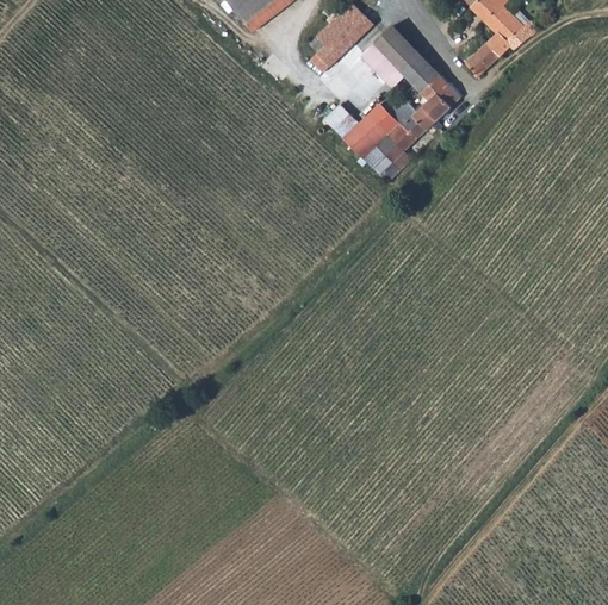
[(239,0),(231,8),(253,29),(274,7),(266,0),(239,0)]
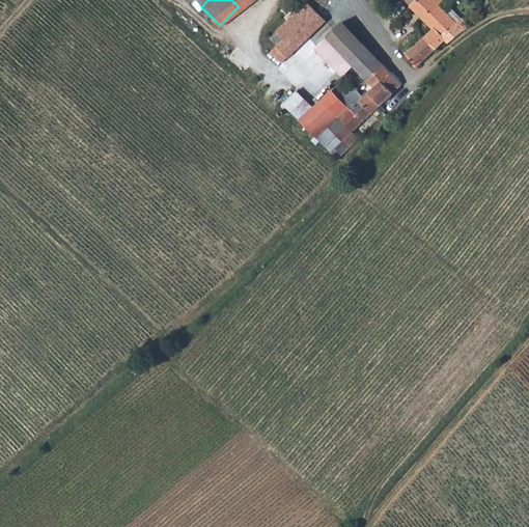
[(444,39),(440,35),(455,22),(439,4),(443,0),(407,0),(433,27),(422,37),(435,49),(444,39)]
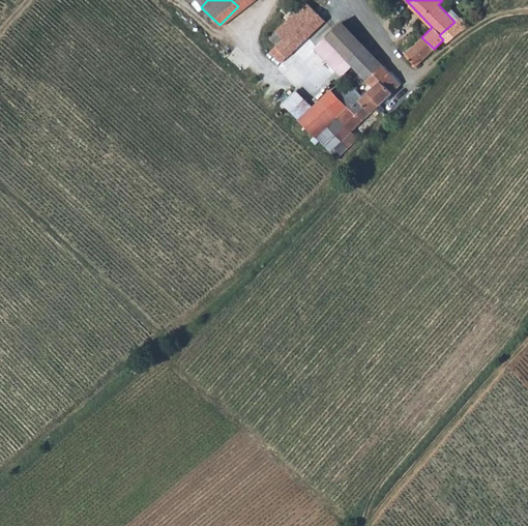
[(266,39),(286,58),(322,20),(303,2),(298,8),(295,10),(296,11),(291,17),(289,16),(266,39)]
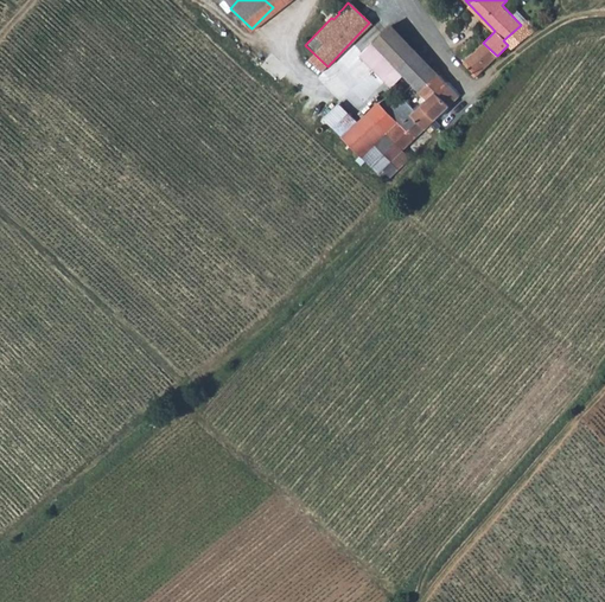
[(523,29),(521,25),(503,40),(508,45),(513,50),(536,27),(532,23),(523,29)]
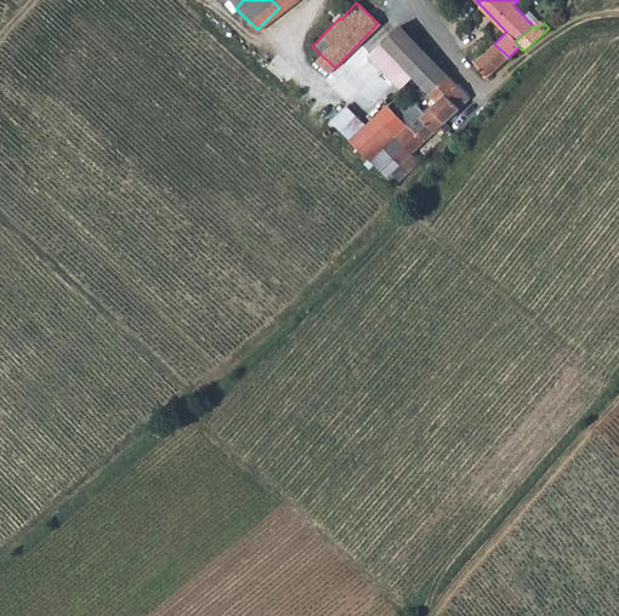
[(399,26),(381,44),(393,57),(412,39),(399,26)]
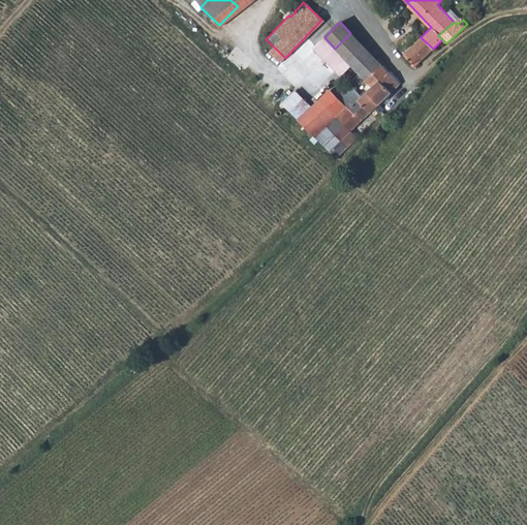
[(335,49),(343,58),(360,42),(350,33),(335,49)]
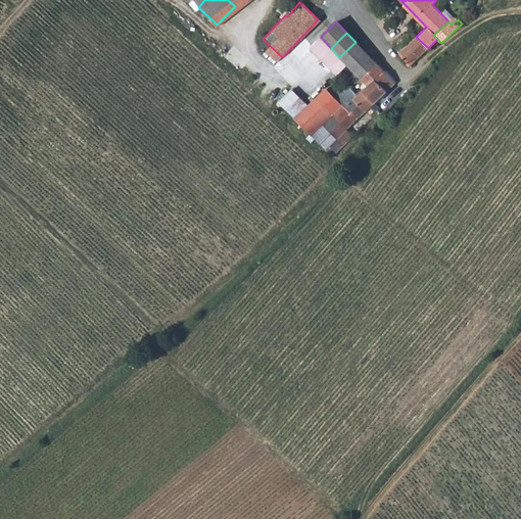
[(339,57),(331,48),(321,37),(310,47),(329,68),(332,66),(338,73),(346,64),(339,57)]
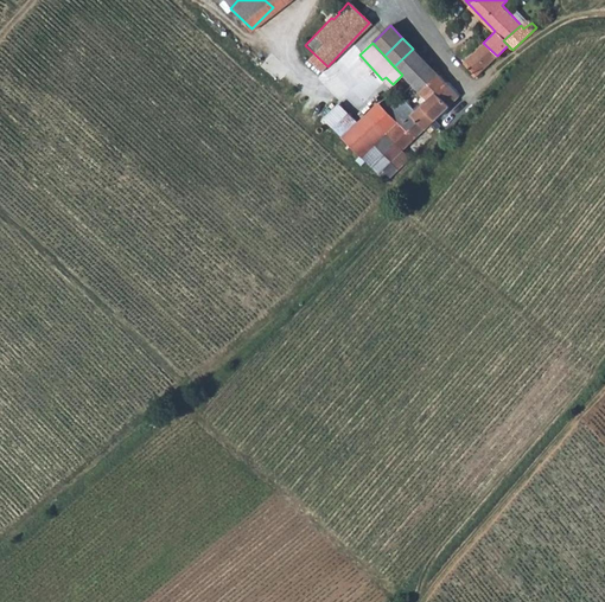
[(476,75),(497,56),(483,43),(464,61),(476,75)]
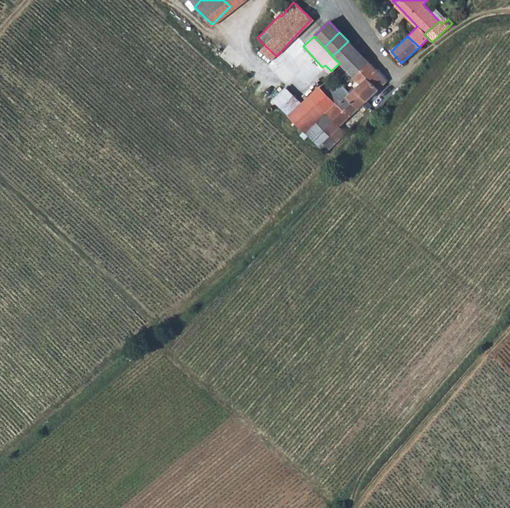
[(332,56),(339,63),(355,49),(348,41),(332,56)]
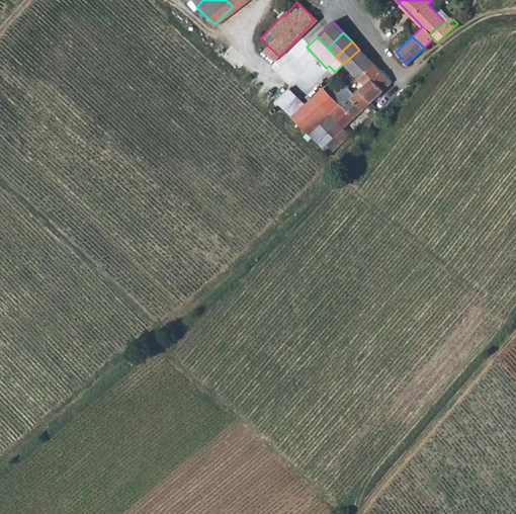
[(343,64),(357,79),(372,63),(359,50),(343,64)]
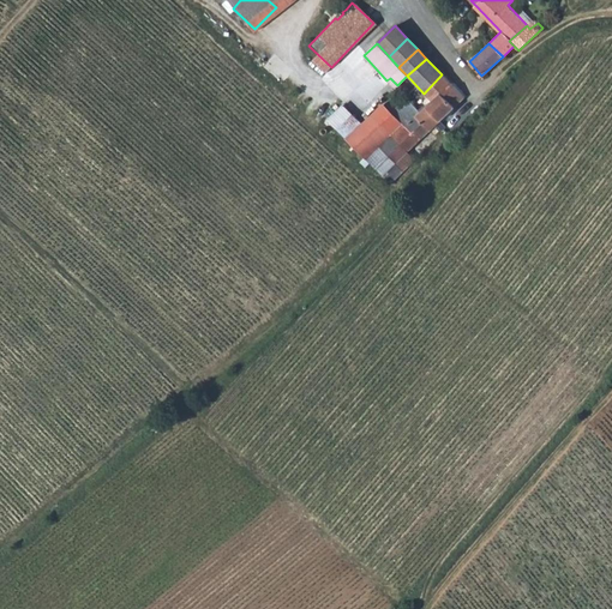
[(460,94),(442,74),(424,94),(431,101),(424,108),(419,104),(414,108),(418,110),(411,118),(424,131),(461,96),(460,94)]
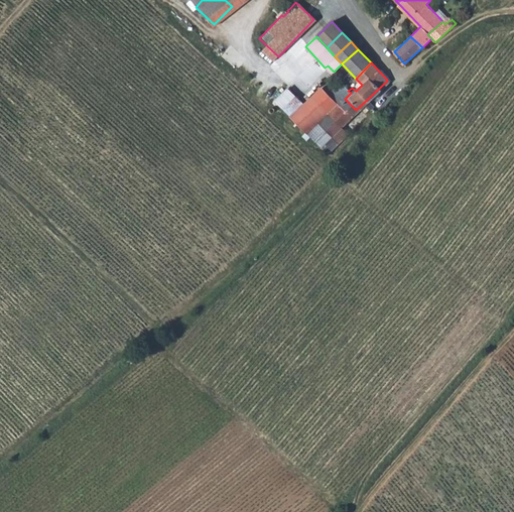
[(351,93),(348,91),(335,76),(312,97),(325,110),(340,126),(356,110),(345,99),(351,93)]
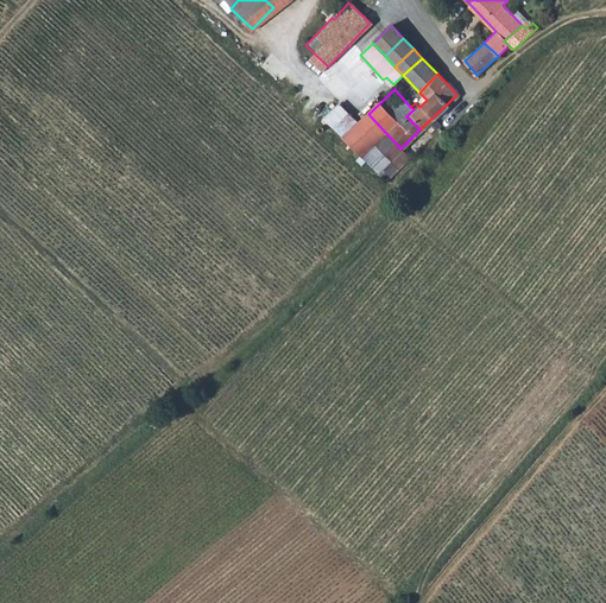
[(368,114),(355,126),(347,134),(342,138),(358,154),(383,129),(368,114)]
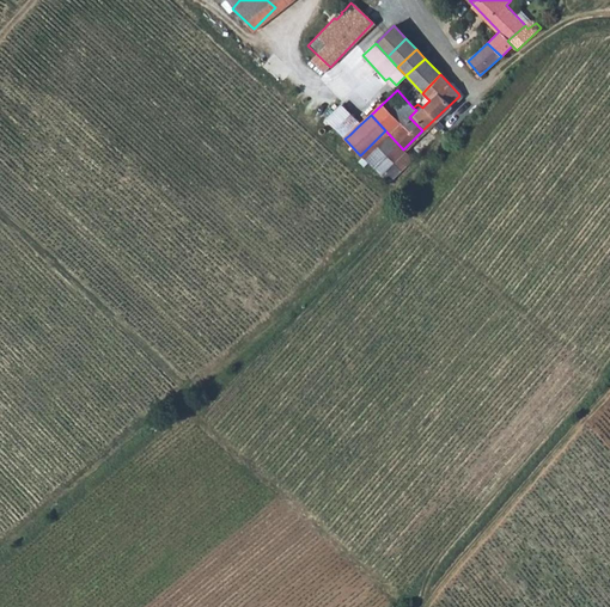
[(339,133),(345,139),(349,135),(343,129),(339,133)]
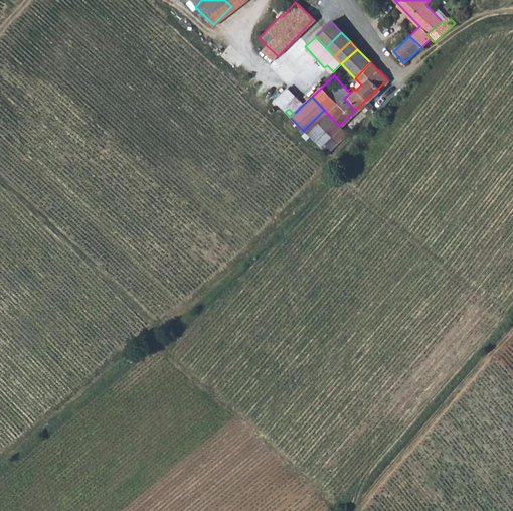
[(344,132),(339,126),(324,110),(303,131),(324,153),(344,132)]
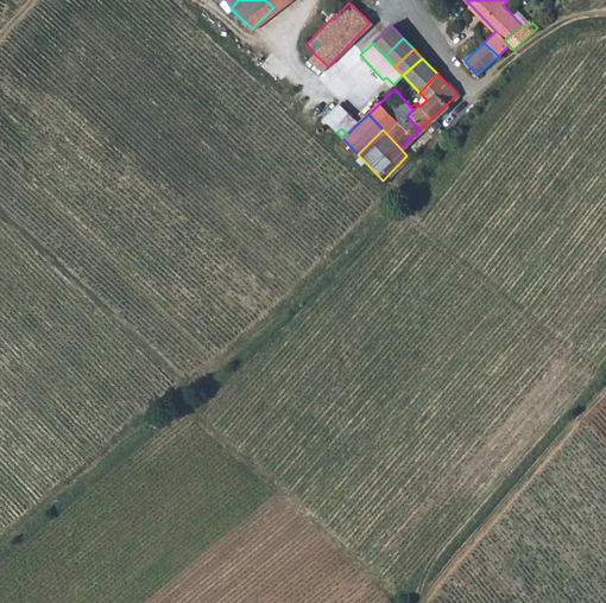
All buildings are outlined.
